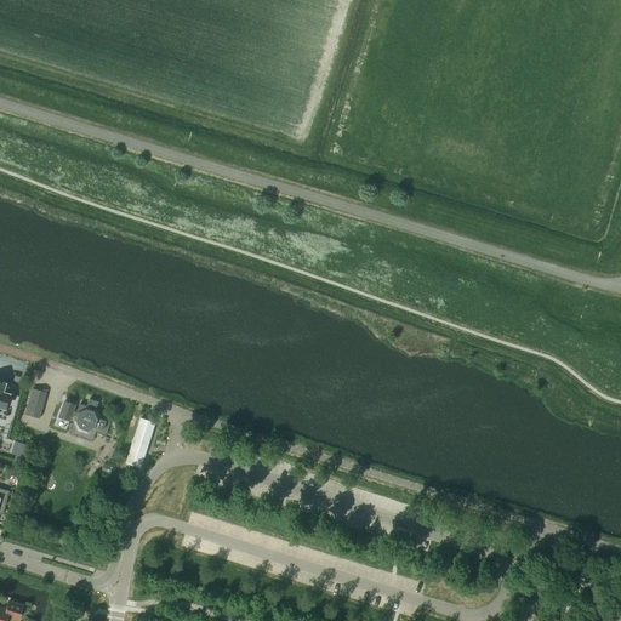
[(0,404),(6,406),(10,394),(3,392),(5,383),(3,382),(0,381),(0,404)]
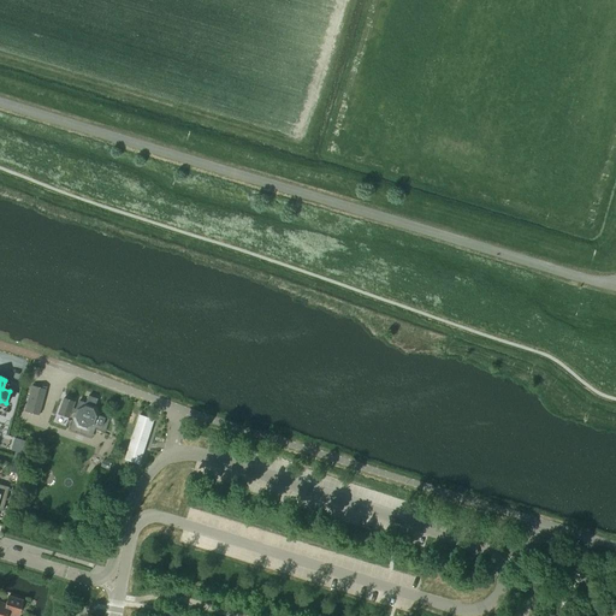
[(40,415),(47,388),(34,385),(27,412),(40,415)]
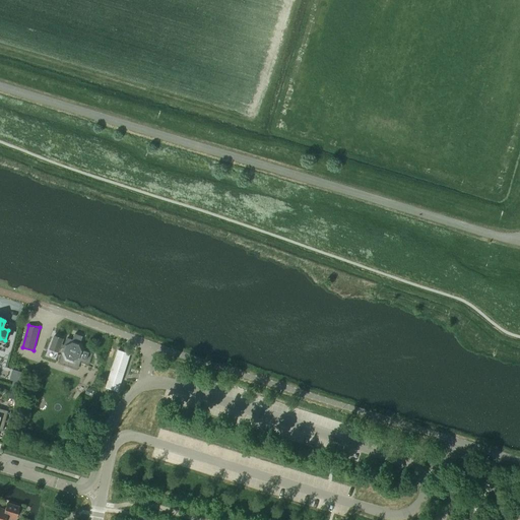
[(64,338),(55,336),(55,335),(51,349),(59,352),(61,347),(64,348),(62,352),(63,352),(67,360),(75,362),(82,359),(84,359),(86,351),(85,351),(82,343),(81,343),(83,337),(75,334),(73,340),(67,338),(65,345),(62,344),(64,338)]
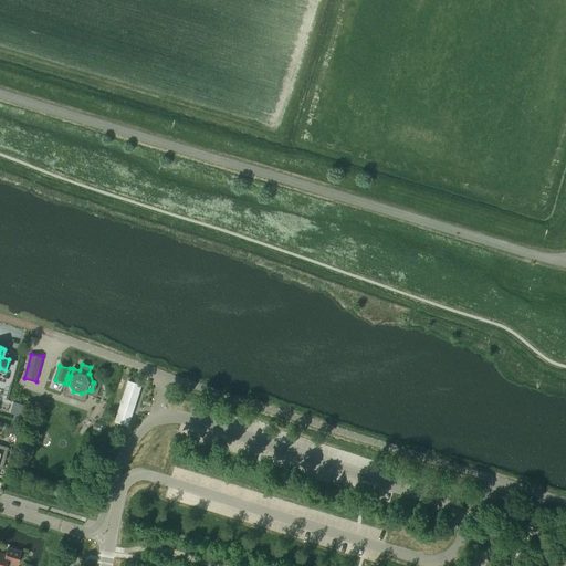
[(116,421),(115,426),(121,428),(123,423),(128,426),(130,419),(140,385),(138,384),(128,381),(117,415),(117,417),(116,421)]
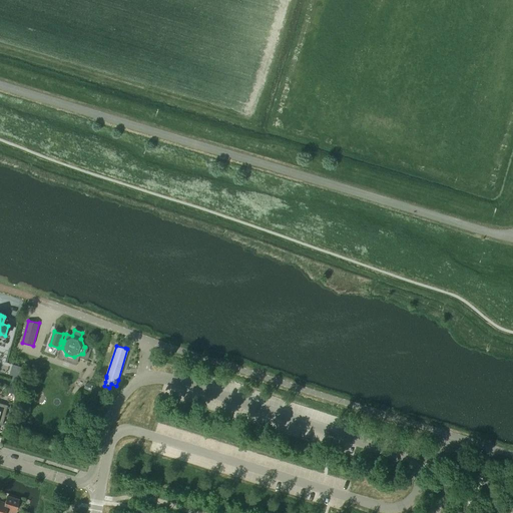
[(0,424),(2,425),(8,405),(0,402),(0,424)]
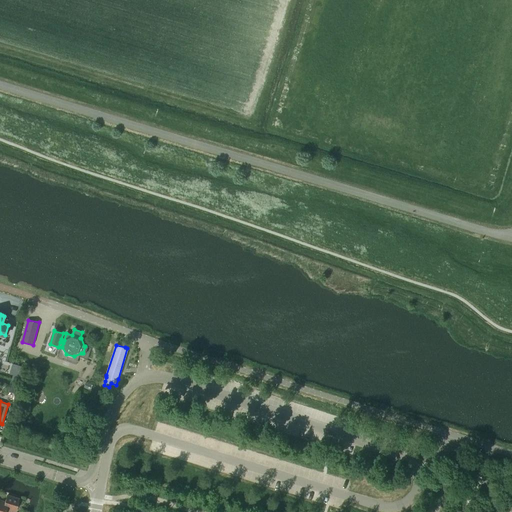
[(0,511),(4,511),(5,511),(8,509),(15,511),(18,499),(6,495),(4,502),(0,501),(0,511)]
